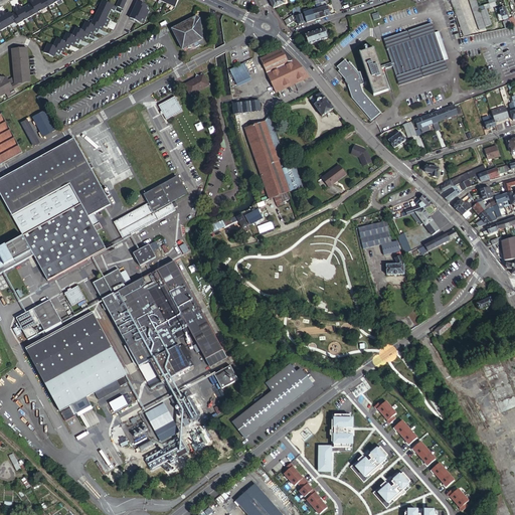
[(38,0),(37,0),(32,0),(30,2),(31,4),(22,9),(21,7),(14,10),(16,13),(11,15),(10,13),(6,16),(4,13),(0,15),(0,32),(16,23),(17,26),(63,0),(38,0)]
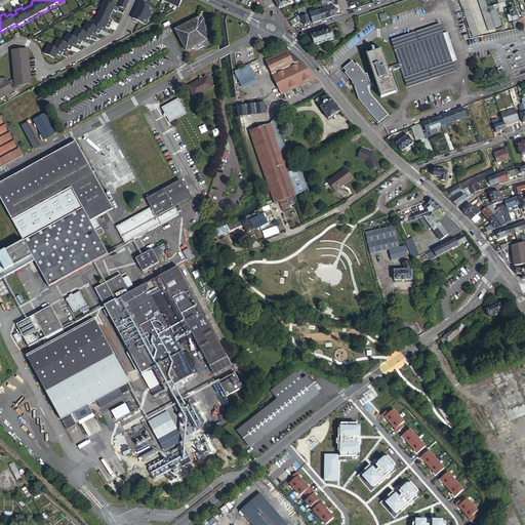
[(122,0),(119,6),(126,9),(130,0),(122,0)]
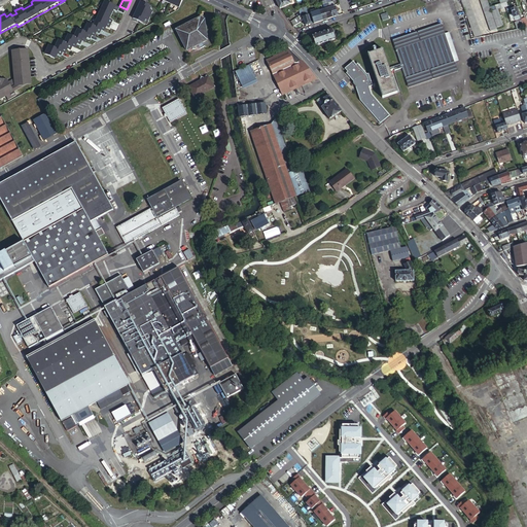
[(288,0),(277,0),(277,1),(281,9),(290,4),(288,0)]
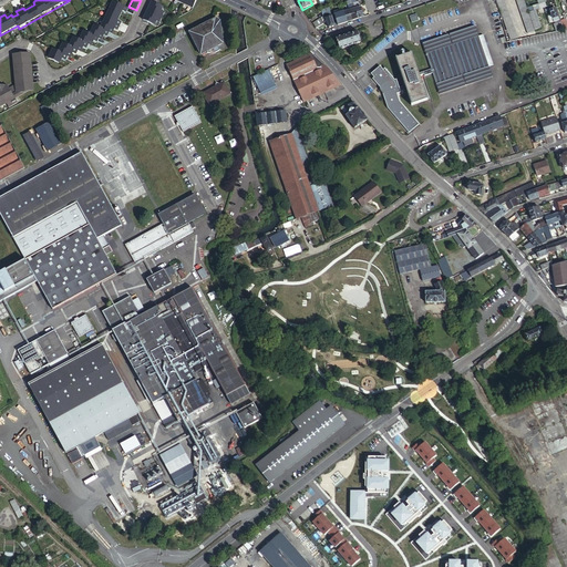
[(358,18),(363,17),(362,12),(363,11),(361,8),(360,8),(358,1),(356,1),(354,0),(350,0),(352,3),(354,9),(358,18)]
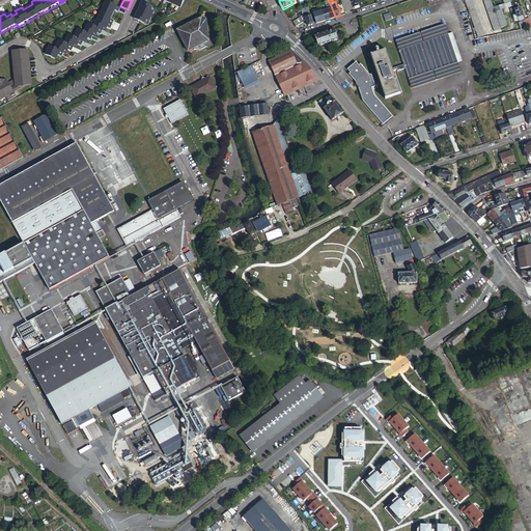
[(465,0),(471,17),(478,38),(486,36),(472,0),(465,0)]
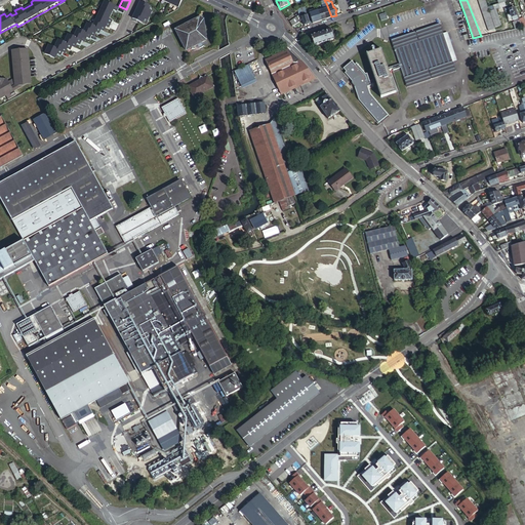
[(485,0),(478,0),(489,31),(496,29),(495,28),(490,11),(488,7),(485,0)]
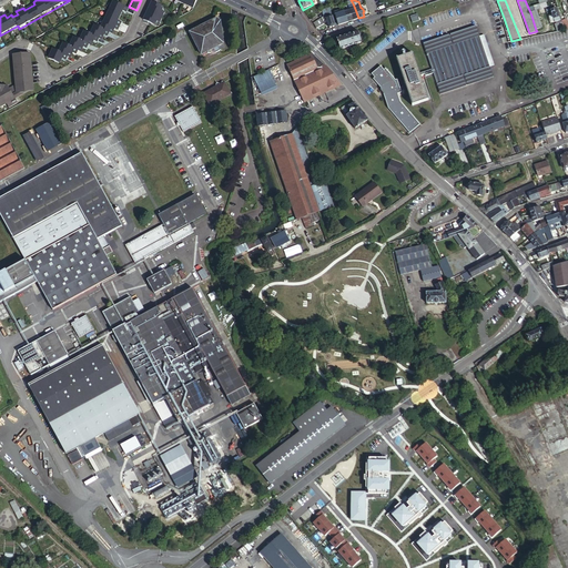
[(129,9),(113,2),(101,29),(95,26),(91,34),(85,31),(81,41),(74,38),(70,47),(64,44),(60,52),(53,50),(49,59),(61,64),(63,59),(67,60),(69,57),(71,58),(73,53),(77,54),(79,51),(81,52),(84,47),(87,49),(89,44),(92,46),(94,41),(98,42),(100,38),(103,40),(105,34),(109,37),(110,32),(113,33),(115,29),(119,30),(122,22),(119,21),(123,11),(127,12),(129,9)]
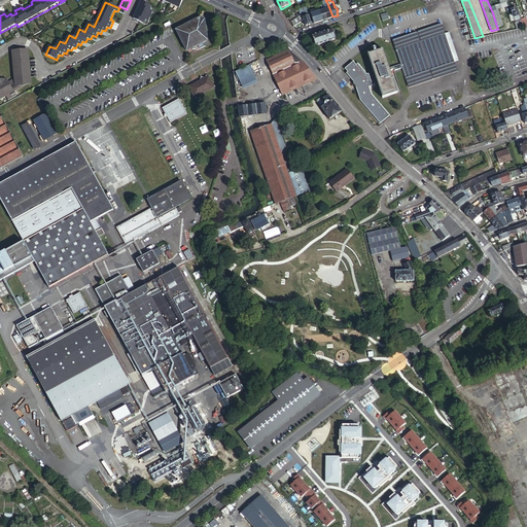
[(151,7),(141,2),(133,19),(144,24),(145,21),(148,22),(152,12),(149,10),(151,7)]
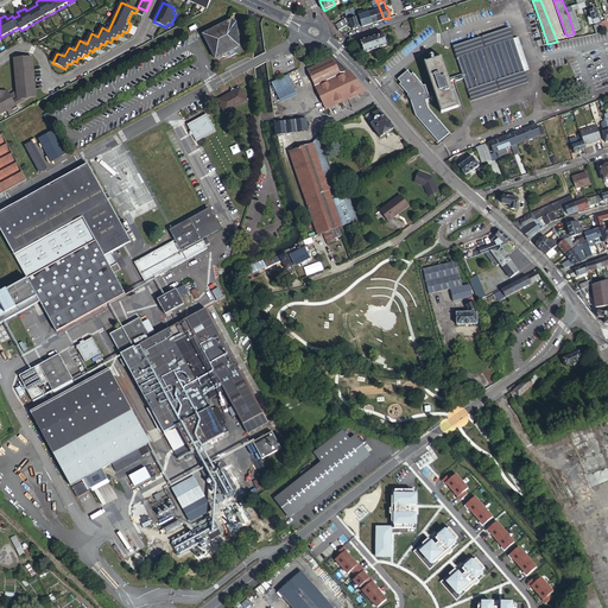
[(354,14),(352,8),(343,11),(346,18),(348,17),(354,14)]
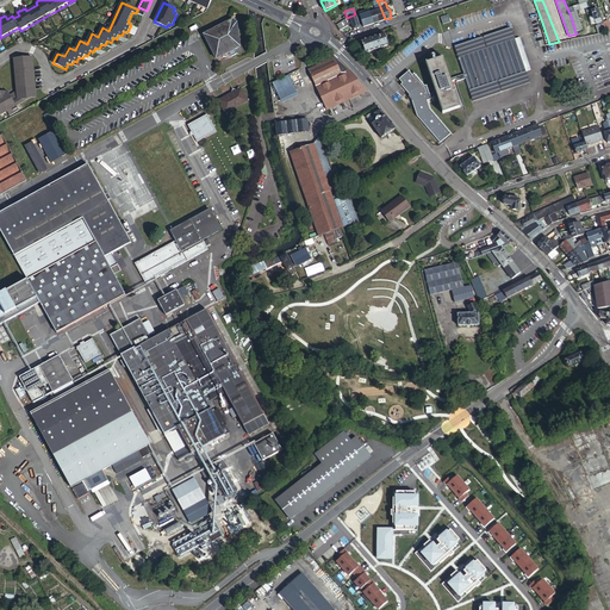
[(598,8),(592,10),(597,23),(603,20),(598,8)]
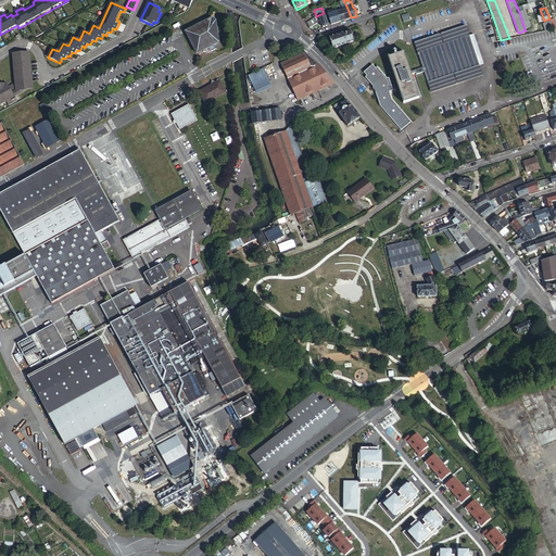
[(340,22),(345,20),(342,11),(341,11),(340,9),(336,10),(340,22)]
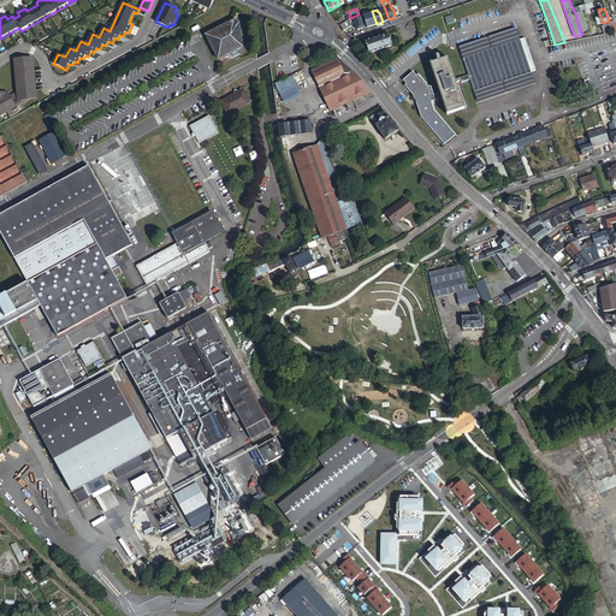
[(367,28),(377,24),(372,11),(362,15),(367,28)]
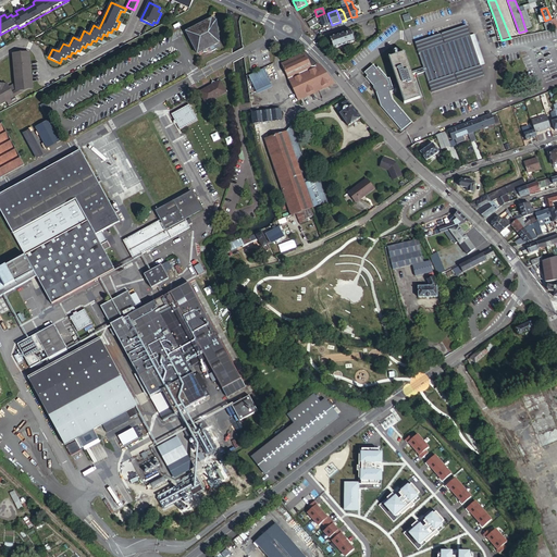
[(527,10),(520,12),(525,29),(533,26),(527,10)]
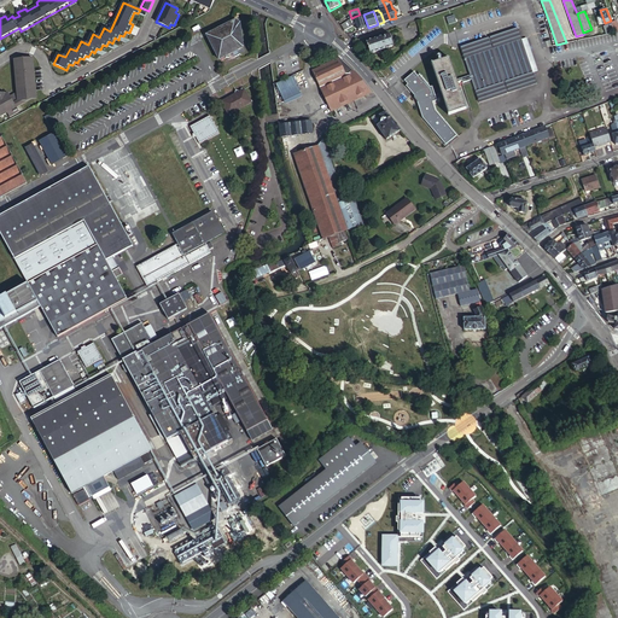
[(354,17),(351,18),(342,24),(345,29),(354,24),(353,22),(355,21),(359,30),(365,29),(360,15),(354,17)]
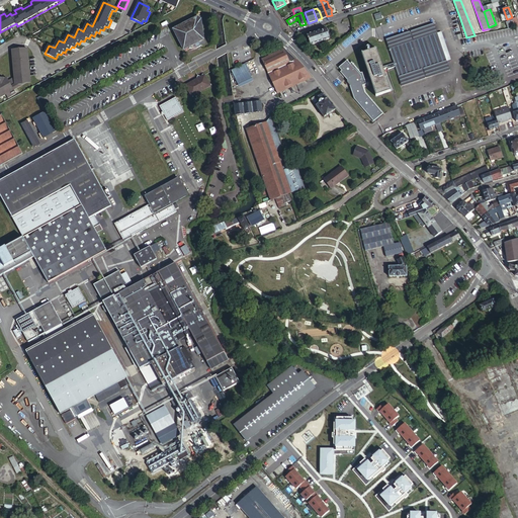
[(196,18),(173,30),(184,51),(189,48),(199,42),(204,39),(201,19),(196,18)]
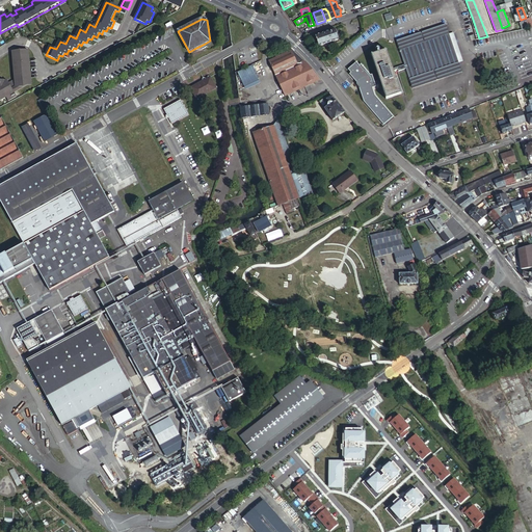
[(523,29),(530,28),(527,20),(521,22),(523,29)]
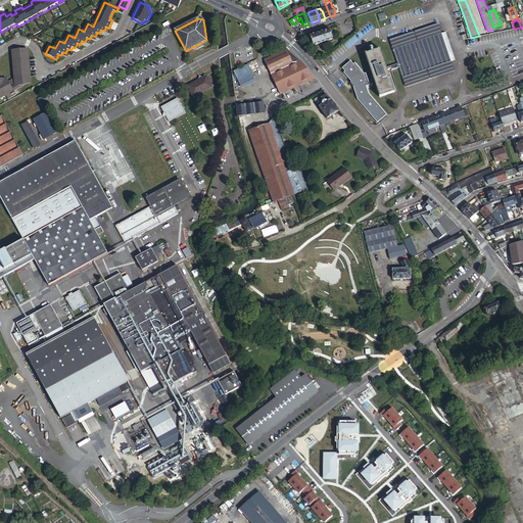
[(358,100),(378,123),(386,114),(369,95),(367,88),(375,85),(380,98),(395,93),(387,70),(398,66),(406,88),(454,70),(450,60),(440,33),(437,24),(389,40),(397,63),(386,67),(380,49),(375,51),(370,52),(365,54),(371,72),(373,79),(368,81),(366,74),(365,75),(355,64),(353,65),(350,61),(342,69),(344,73),(343,74),(350,82),(350,83),(350,84),(350,85),(351,85),(353,88),(358,100)]
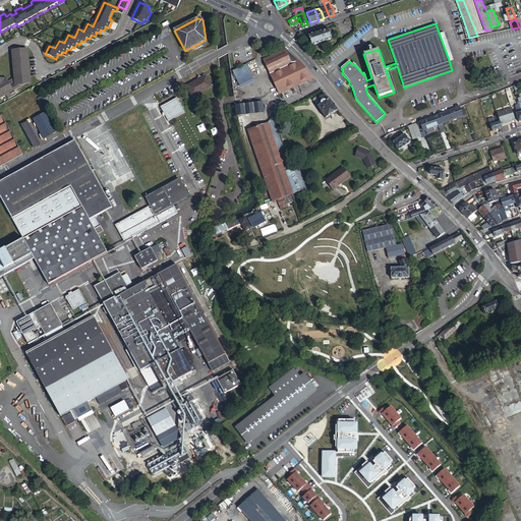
[(329,29),(308,36),(312,47),(333,40),(329,29)]
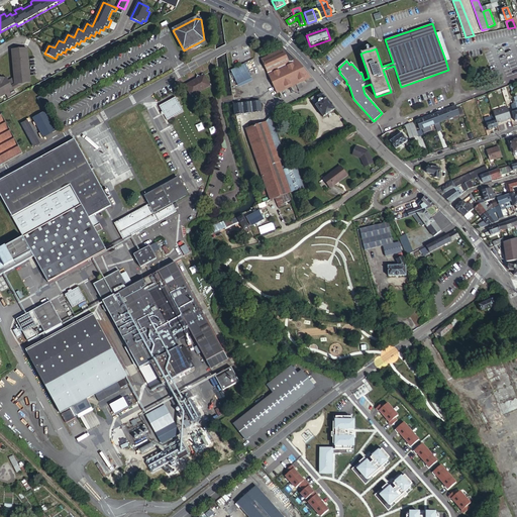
[(441,30),(435,32),(445,60),(450,59),(441,30)]
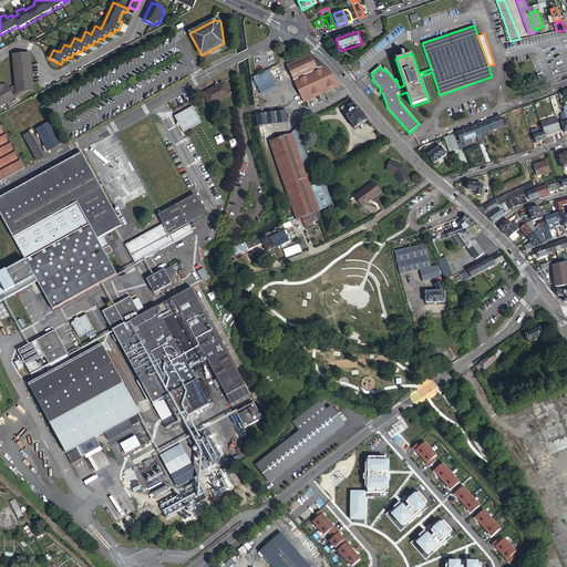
[(12,89),(18,100),(32,91),(35,91),(32,53),(29,54),(32,88),(30,88),(21,93),(19,90),(20,88),(20,84),(18,84),(18,85),(12,89)]
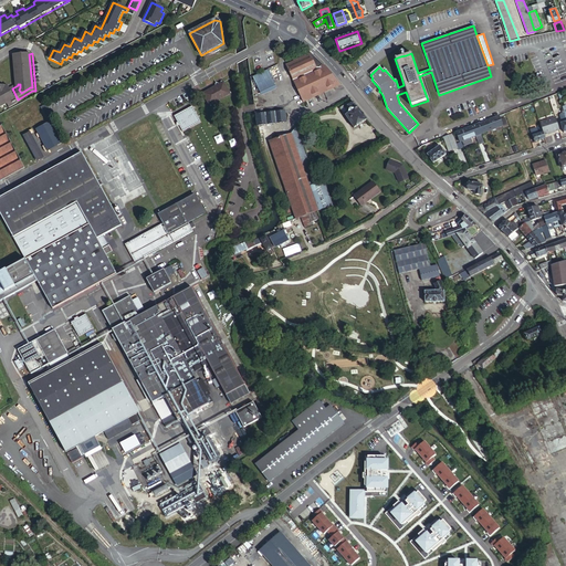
[(317,60),(310,53),(286,65),(304,102),(341,85),(339,84),(337,81),(323,65),(317,60)]
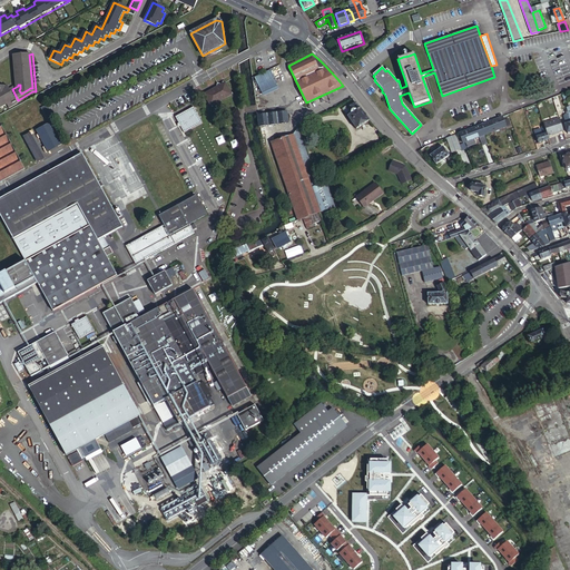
[(32,88),(29,55),(17,56),(18,59),(16,62),(16,66),(18,65),(18,69),(17,72),(17,75),(19,75),(19,79),(18,81),(18,85),(20,85),(20,88),(19,90),(21,94),(30,88),(32,88)]
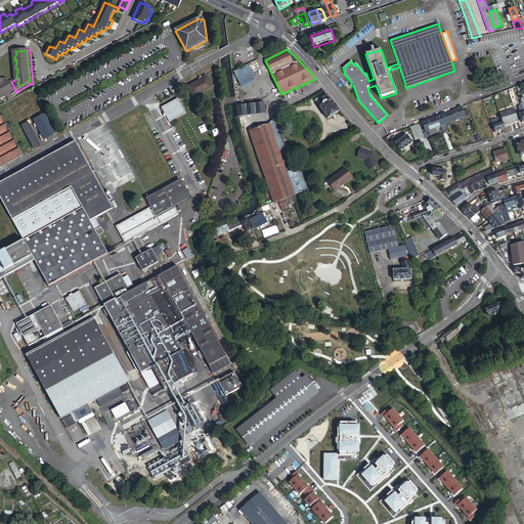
[(254,79),(248,64),(233,71),(239,85),(254,79)]
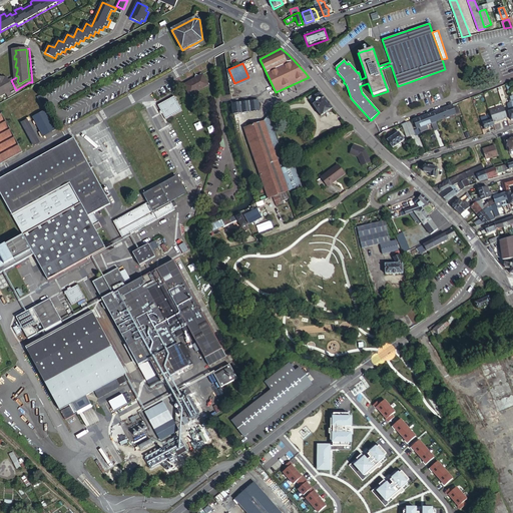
[(208,83),(203,74),(200,74),(200,76),(199,76),(196,75),(195,78),(184,84),(189,93),(208,83)]
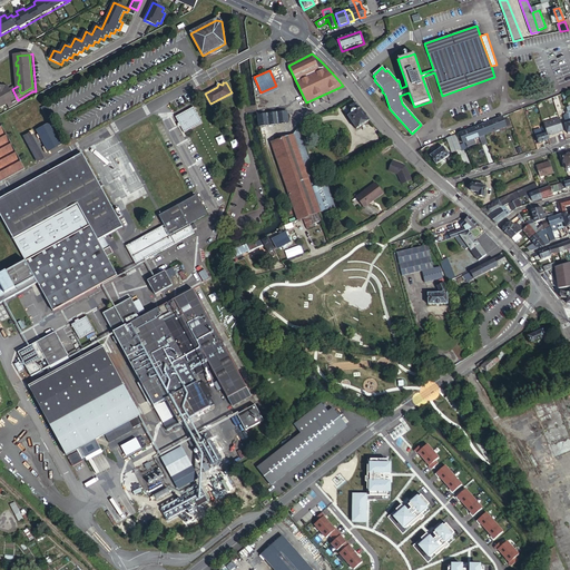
[(20,104),(18,100),(12,89),(10,87),(8,88),(8,87),(6,87),(6,86),(0,86),(0,108),(2,107),(2,108),(9,105),(11,109),(20,104)]
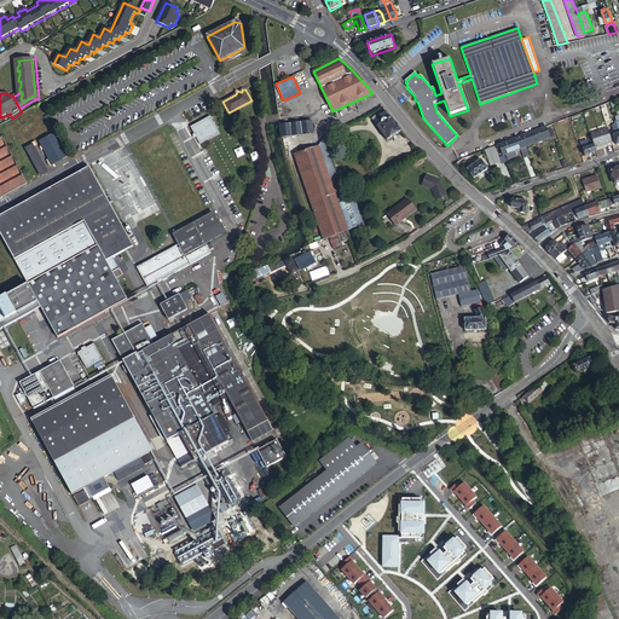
[(388,113),(387,111),(379,117),(377,115),(374,117),(388,139),(403,129),(397,122),(388,113)]
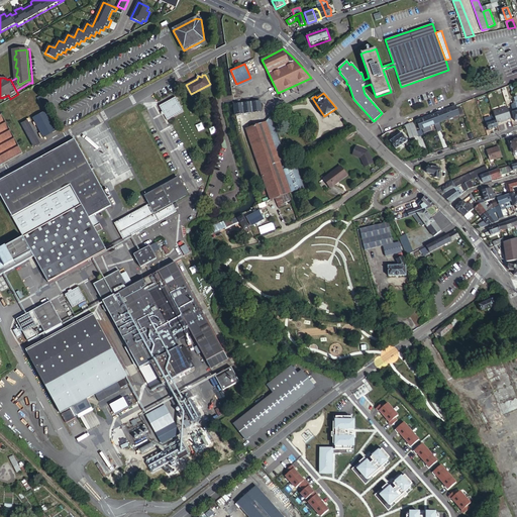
[(47,109),(40,96),(36,98),(43,112),(47,109)]
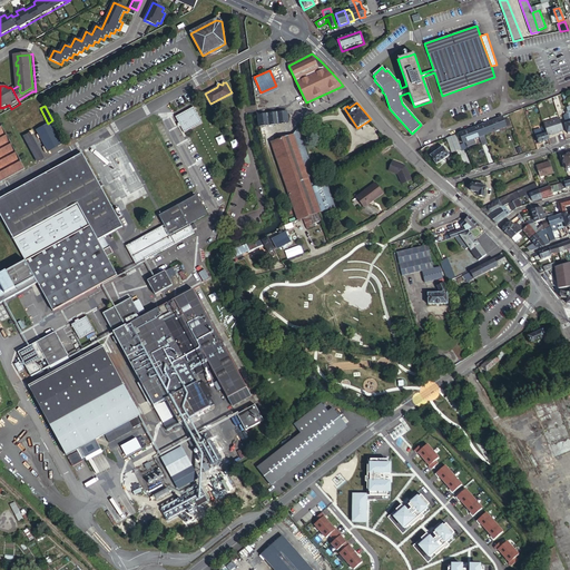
[(194,107),(176,116),(185,133),(203,123),(194,107)]
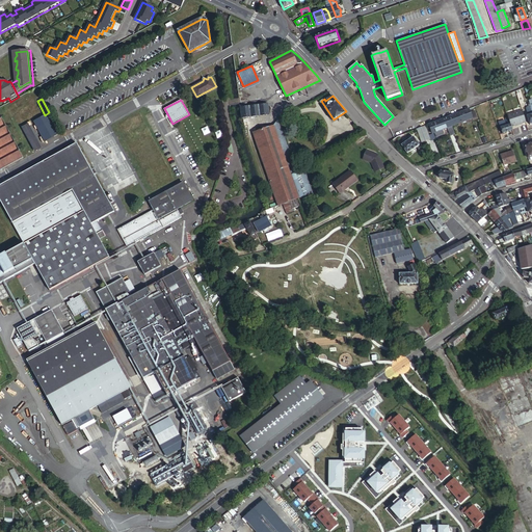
[(269,114),(267,103),(241,106),(242,117),(269,114)]
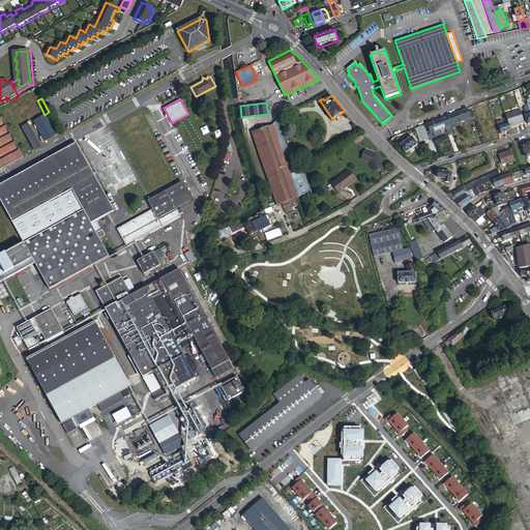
[(448,127),(451,126),(471,119),(468,109),(445,118),(448,127)]
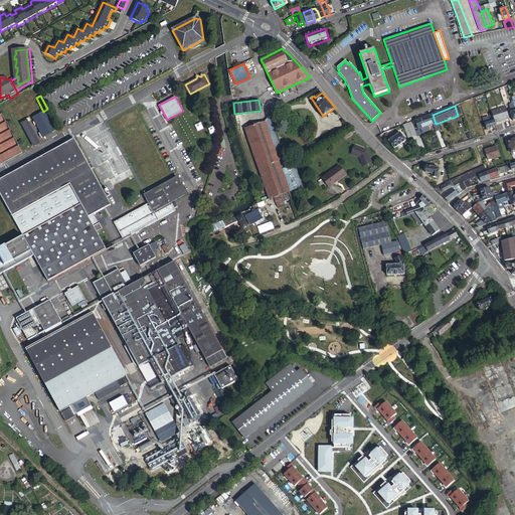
[(506,119),(509,117),(506,108),(492,112),(492,113),(494,117),(495,121),(495,122),(499,121),(506,119)]
